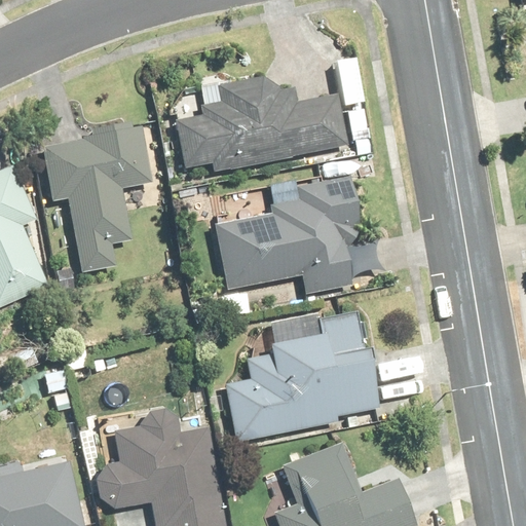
[(338,97),(300,105),(297,89),(283,92),(265,77),(221,85),(223,100),(201,104),(203,115),(177,119),(187,171),(214,165),(216,176),(348,148),(338,97)]
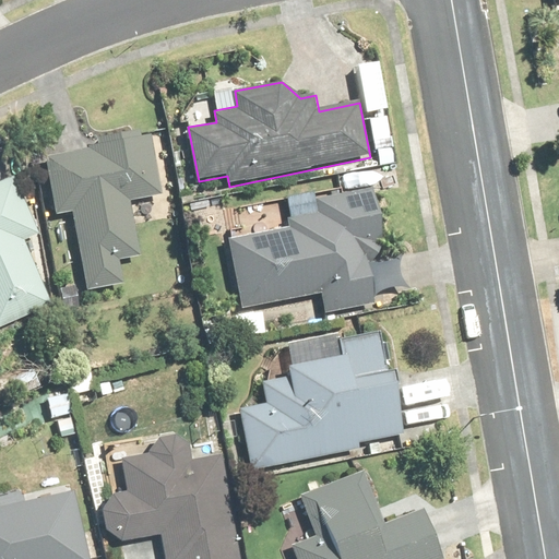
[(152,216),(155,215),(153,199),(162,198),(154,137),(144,139),(143,132),(95,139),(96,151),(51,156),(59,214),(76,212),(86,287),(123,282),(121,265),(139,263),(133,225),(153,223),(152,216)]
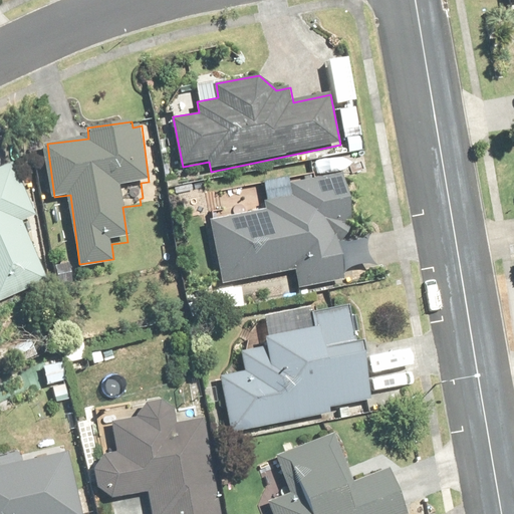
[(0,169),(0,303),(49,282),(23,224),(38,217),(14,163),(0,169)]
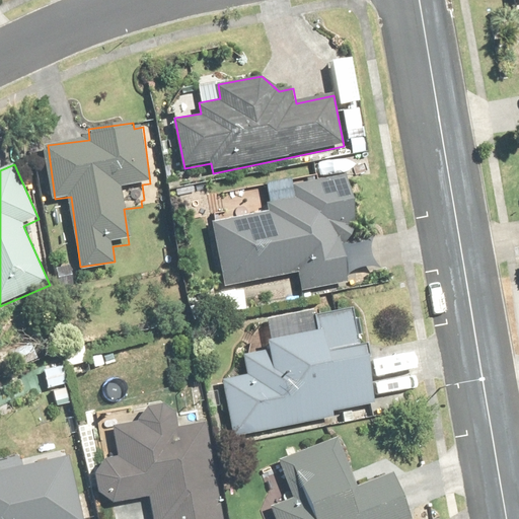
[(224,285),(300,274),(302,291),(349,284),(340,223),(354,221),(347,176),(211,197),(224,285)]
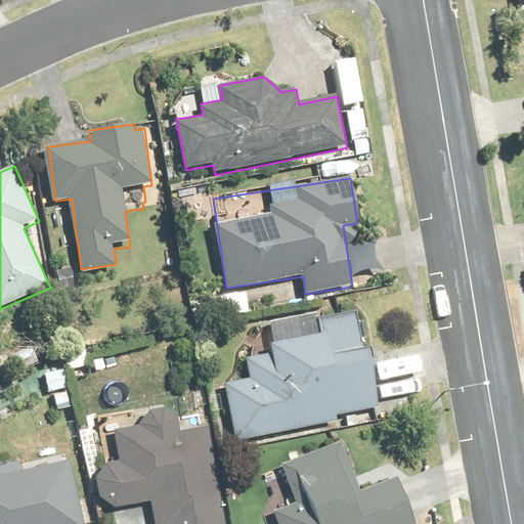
[(360,352),(354,317),(320,322),(322,335),(271,344),(273,354),(249,358),(252,382),(227,386),(235,438),(347,420),(348,427),(374,423),(372,411),(379,410),(368,351),(360,352)]
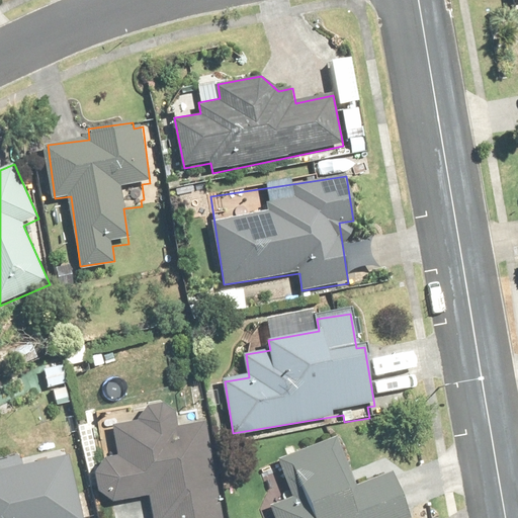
[(59,407),(71,403),(66,386),(71,384),(64,364),(46,371),(59,407)]
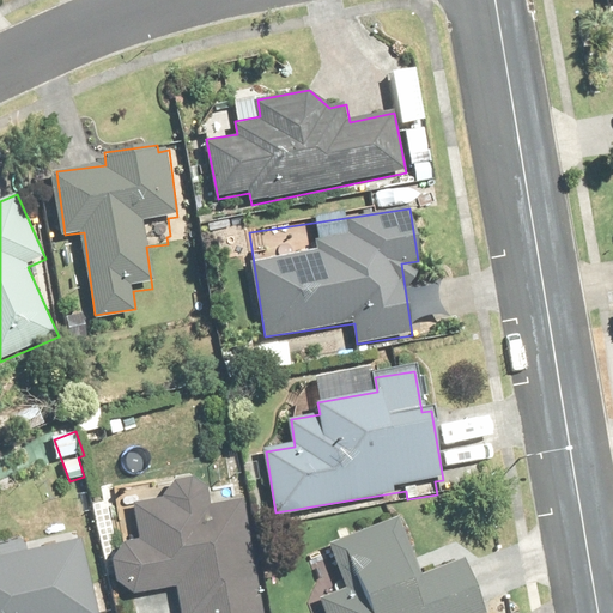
[(263,612),(246,499),(211,505),(211,503),(211,501),(211,499),(210,497),(210,496),(208,493),(207,492),(206,490),(205,489),(204,487),(202,486),(201,485),(199,484),(198,483),(195,481),(194,481),(192,481),(190,480),(188,480),(186,480),(184,480),(182,481),(180,481),(178,483),(176,483),(175,484),(174,485),(171,486),(170,487),(169,490),(168,491),(167,492),(167,495),(165,496),(165,498),(138,503),(140,540),(138,540),(135,540),(134,541),(132,542),(129,544),(127,545),(126,546),(123,547),(122,550),(120,552),(119,553),(119,556),(117,558),(116,560),(116,563),(116,565),(115,568),(116,570),(116,572),(116,575),(117,577),(119,580),(120,581),(121,583),(122,586),(125,587),(126,588),(128,590),(131,592),(132,592),(134,593),(137,594),(139,594),(141,594),(144,594),(180,588),(182,612),(263,612)]
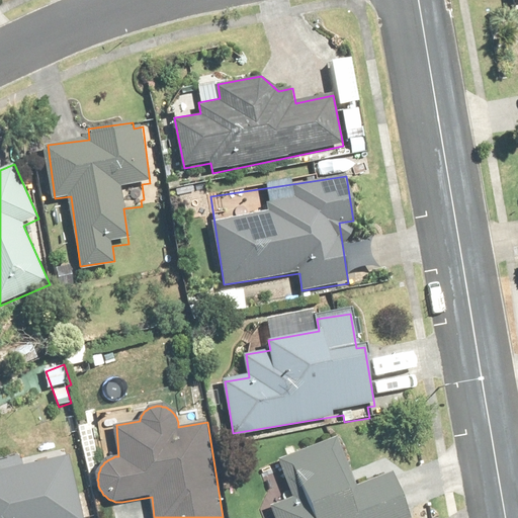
[(412,517),(396,473),(357,488),(339,439),(281,461),(293,495),(271,504),(276,517),(412,517)]
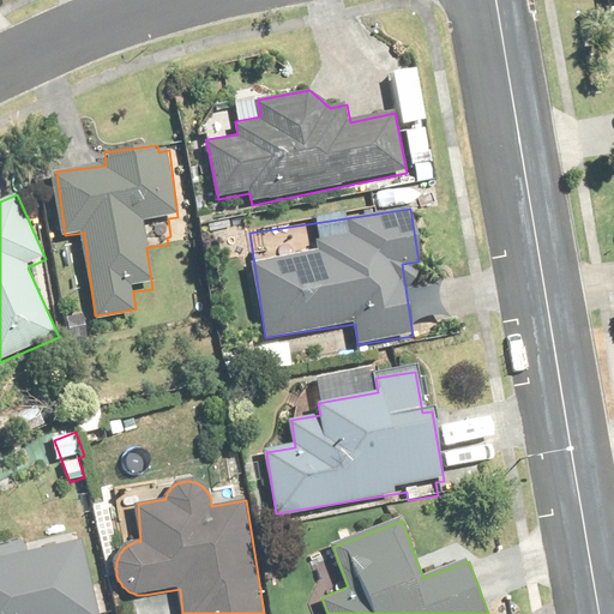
[(0,613),(97,613),(83,541),(0,559),(0,557),(0,613)]
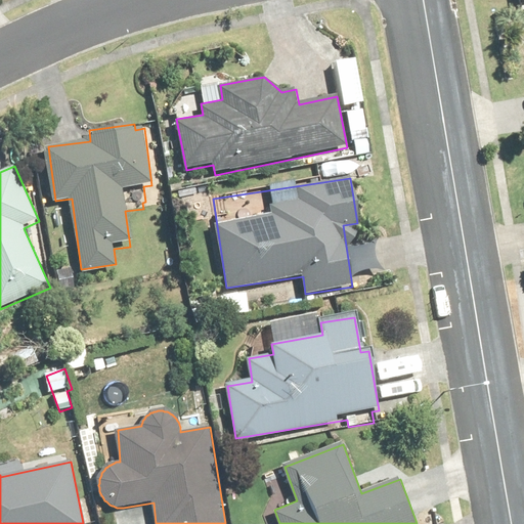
All buildings are outlined.
